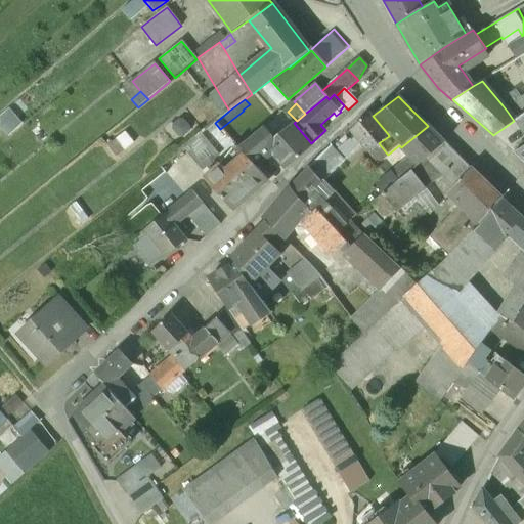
[(516,105),(507,111),(514,121),(516,120),(522,116),(516,105)]
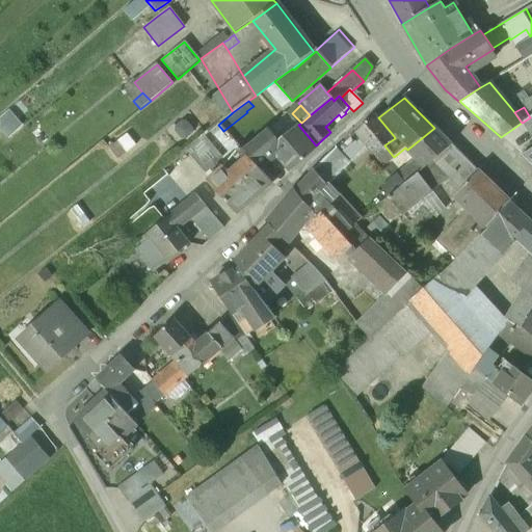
[(354,142),(340,155),(347,163),(366,144),(365,144),(378,135),(386,144),(395,138),(394,136),(392,137),(374,114),(356,132),(363,139),(356,144),(354,142)]
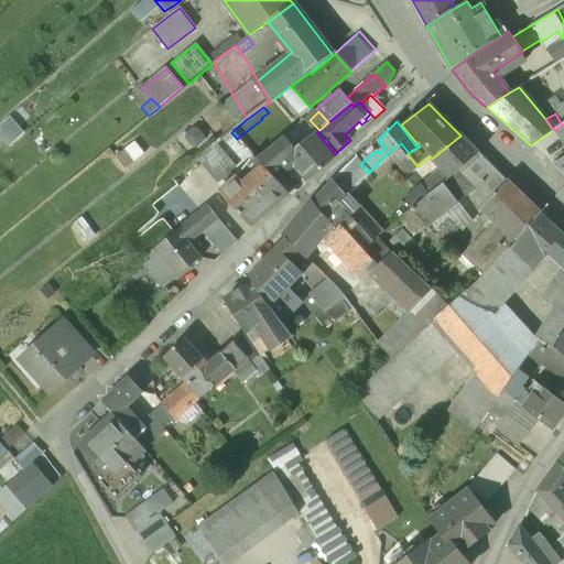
[(334,159),(313,134),(294,151),(282,138),(257,159),(275,180),(294,163),(308,181),(334,159)]
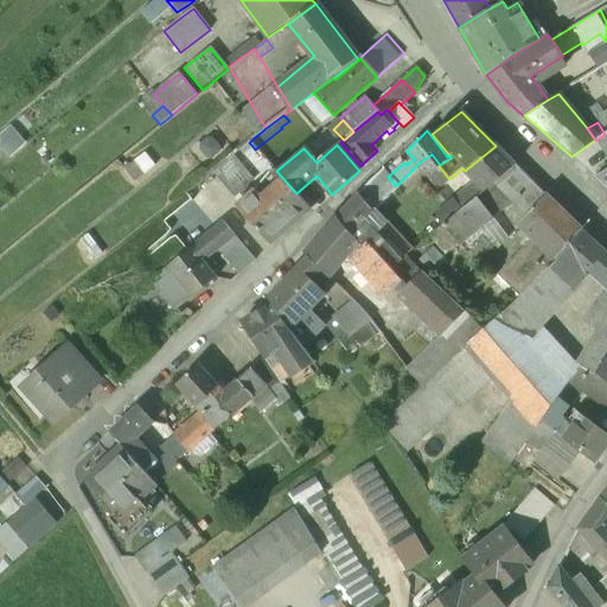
[(496,146),(465,171),(475,181),(453,199),(461,210),(475,197),(477,197),(496,181),(515,165),(496,146)]
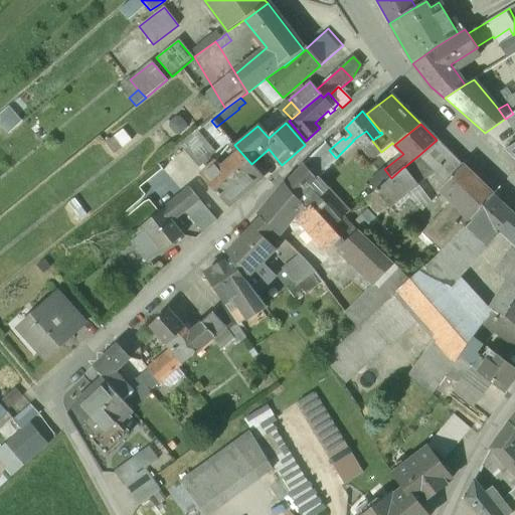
[(366,131),(353,140),(354,140),(368,159),(379,150),(372,141),(373,140),(366,131)]
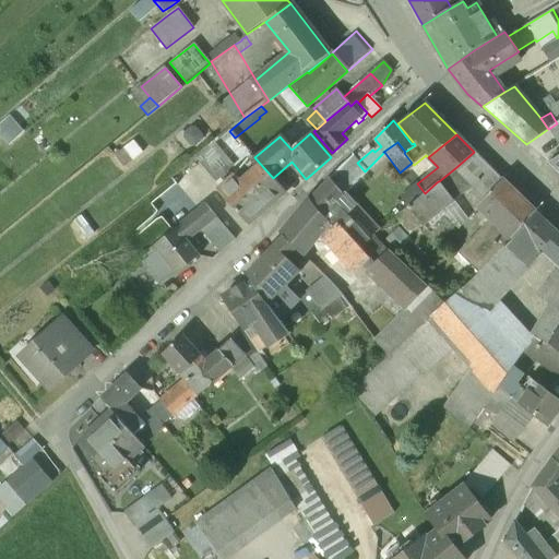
[(214,143),(195,159),(215,180),(233,165),(214,143)]
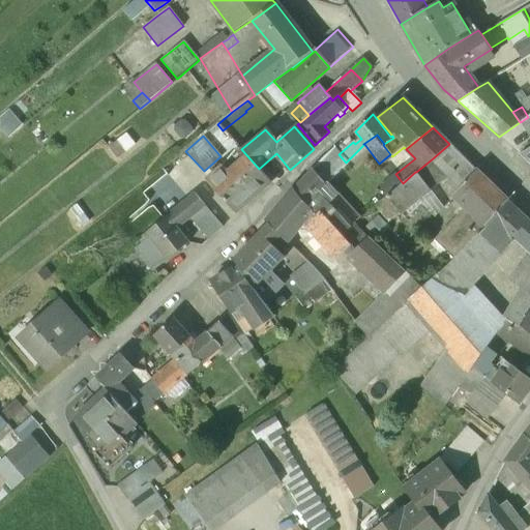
[(477,171),(449,144),(433,158),(462,186),(477,171)]
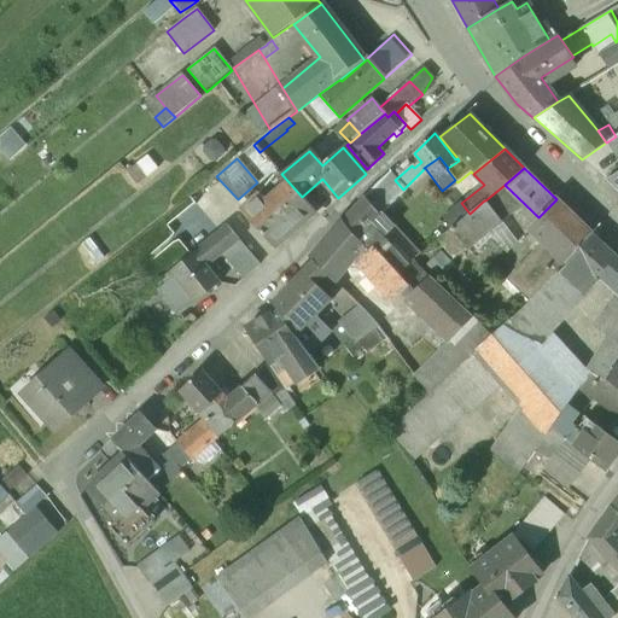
[(617,172),(606,181),(617,192),(617,172)]
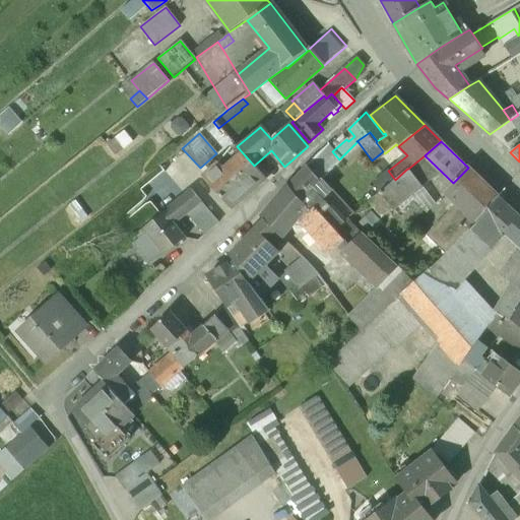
[(328,145),(307,166),(320,180),(339,159),(332,151),(328,145)]
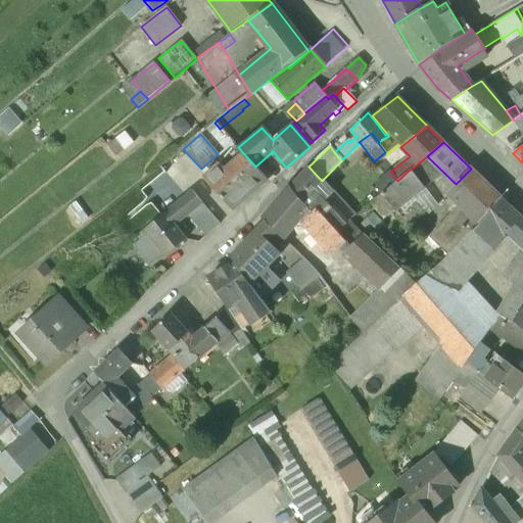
[(243,153),(225,171),(219,163),(202,178),(233,210),(269,181),(243,153)]
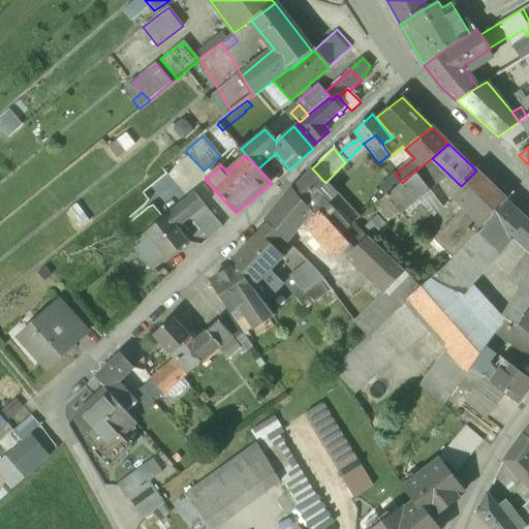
[(325,183),(312,168),(292,189),(316,215),(320,211),(328,204),(316,191),(325,183)]
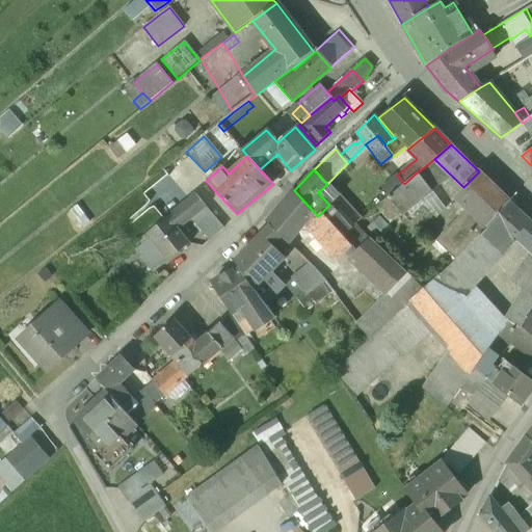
[(510,203),(479,171),(463,187),(455,195),(468,208),(437,240),(456,259),(481,233),(482,234),(488,228),(487,227),(510,203)]
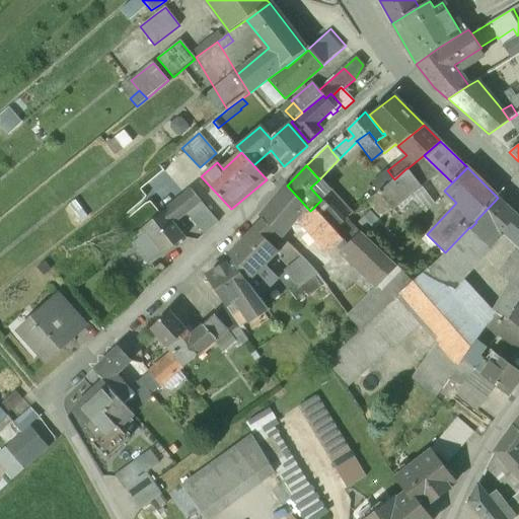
[(394,179),(378,193),(392,209),(401,202),(412,194),(422,186),(408,168),(394,179)]
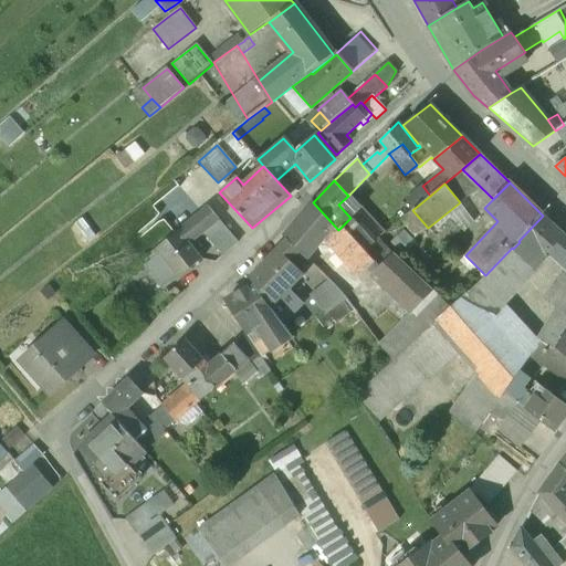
[(338,230),(313,202),(285,237),(289,240),(301,253),(305,257),(323,238),(358,276),(368,269),(376,262),(366,251),(343,226),(338,230)]
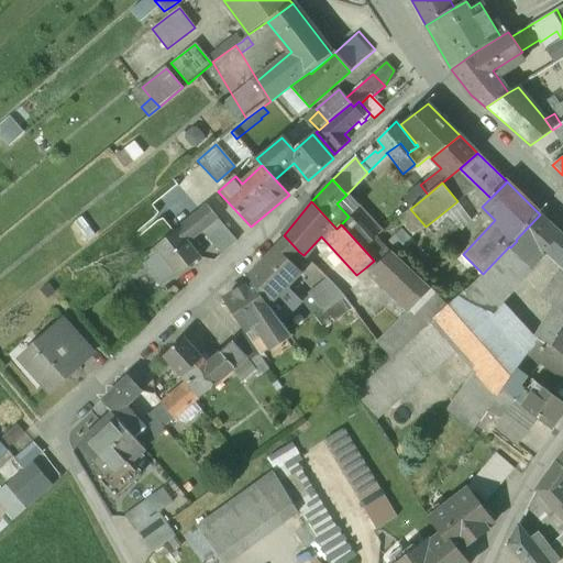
[(472,219),(457,201),(446,210),(451,214),(461,225),(463,228),(472,219)]
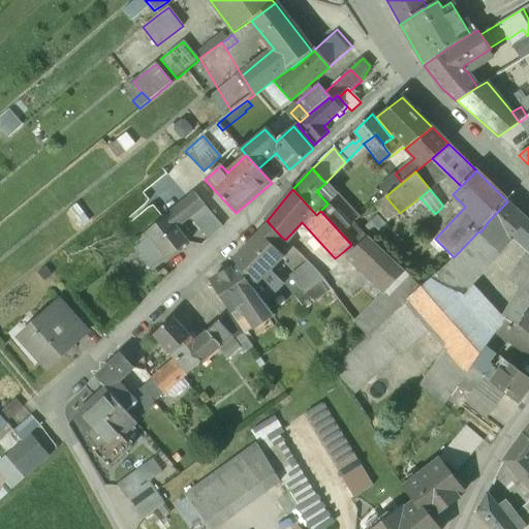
[(205,206),(194,193),(178,206),(188,218),(205,206)]
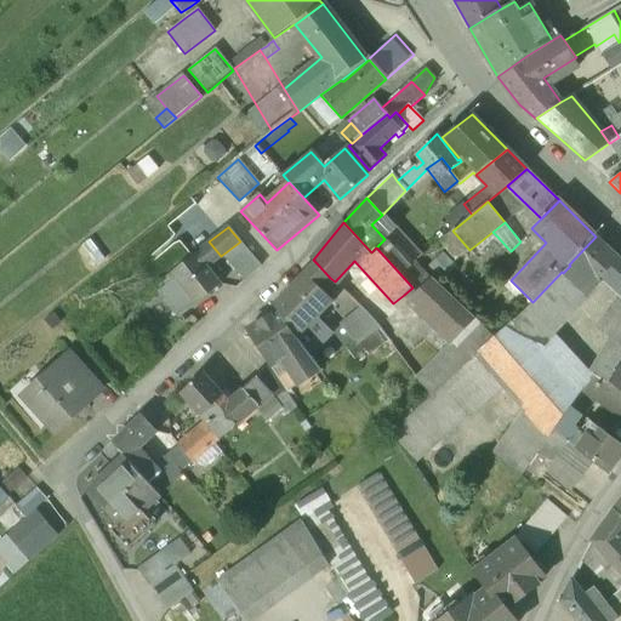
[(469,250),(453,231),(439,241),(456,261),(469,250)]
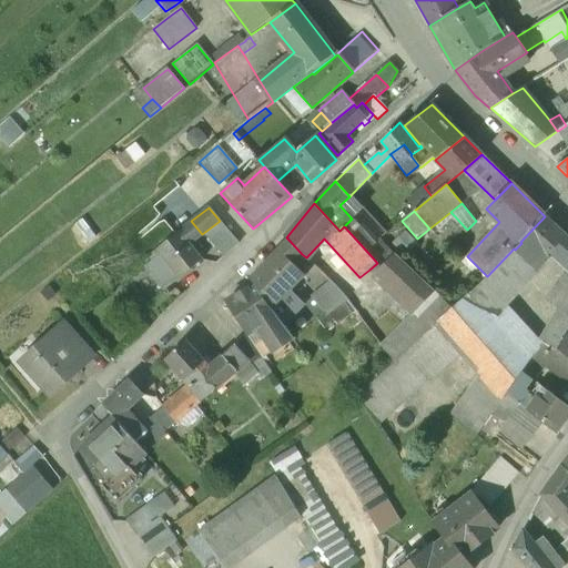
[(450,212),(439,221),(445,225),(455,216),(450,212)]
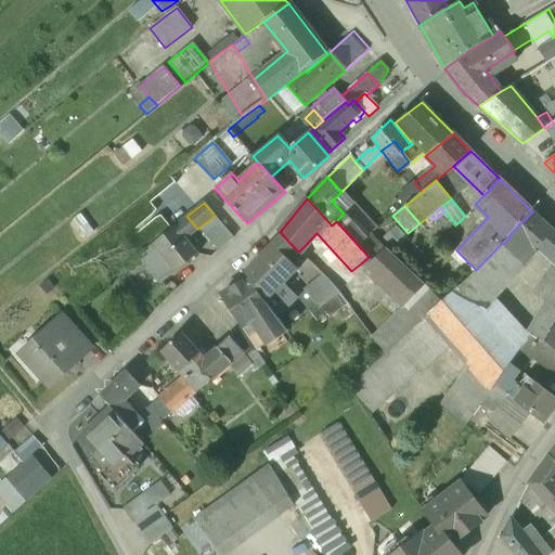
[(435,220),(424,230),(436,241),(454,222),(444,211),(435,220)]
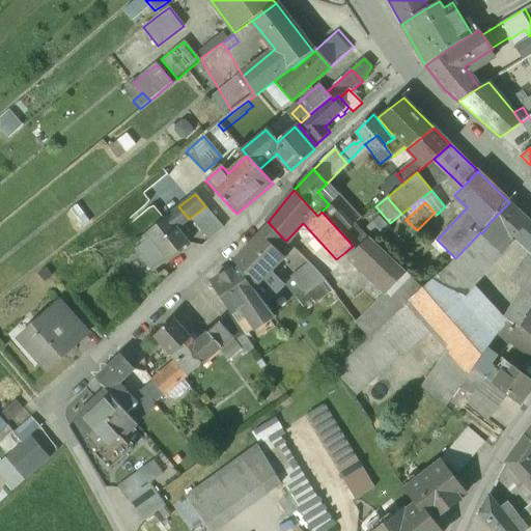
[(509,202),(486,226),(487,227),(481,233),(496,250),(500,253),(515,235),(530,221),(509,202)]
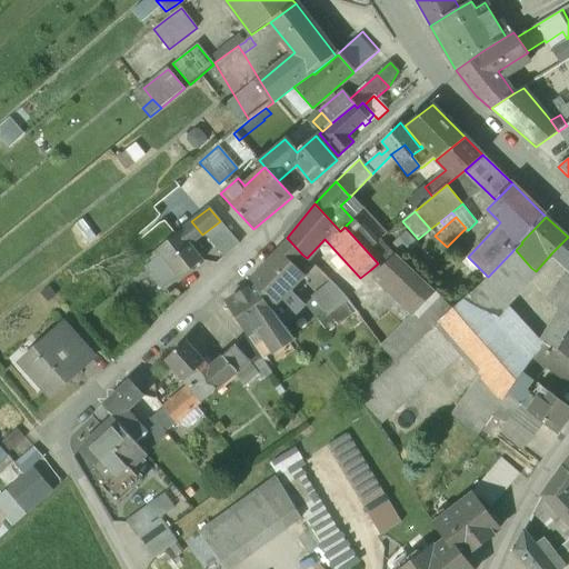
[(361,228),(352,219),(345,227),(368,252),(376,245),(361,228)]
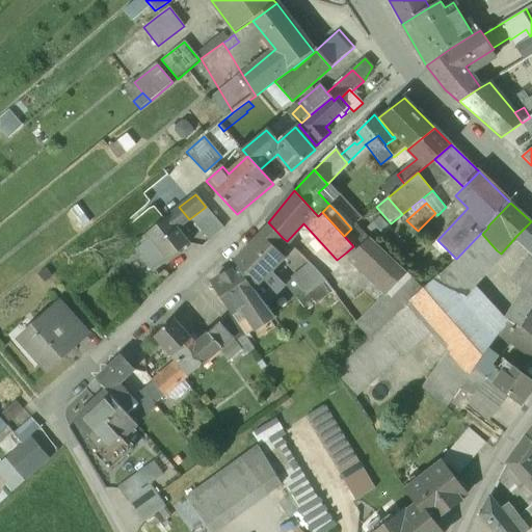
[(189,219),(179,207),(170,214),(181,227),(189,219)]
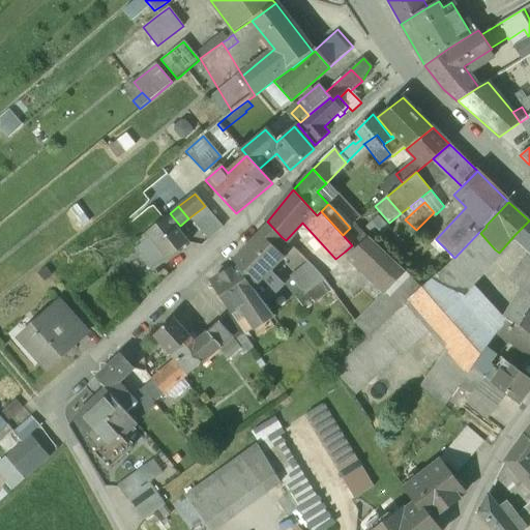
[(170,213),(146,233),(149,237),(141,243),(135,248),(153,270),(187,243),(177,229),(180,226),(170,213)]
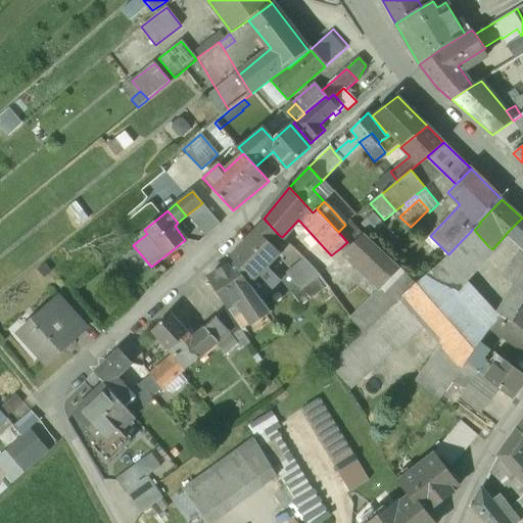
[(522,218),(508,232),(522,244),(522,218)]
